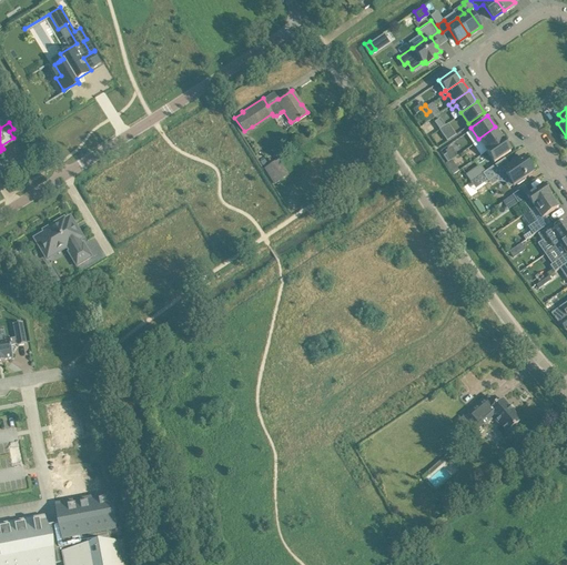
[(478,139),(485,149),(502,138),(495,127),(478,139)]
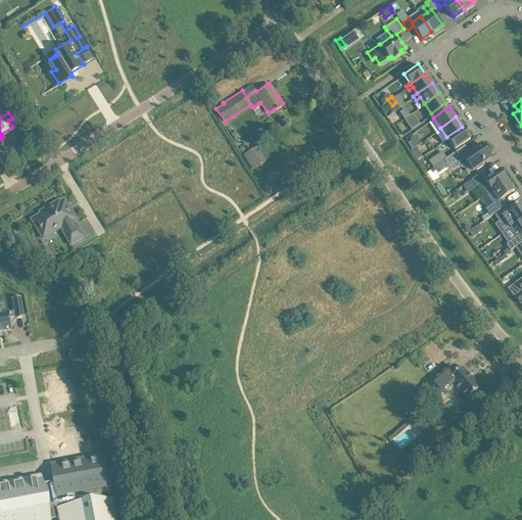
[(462,127),(446,137),(454,147),(469,137),(462,127)]
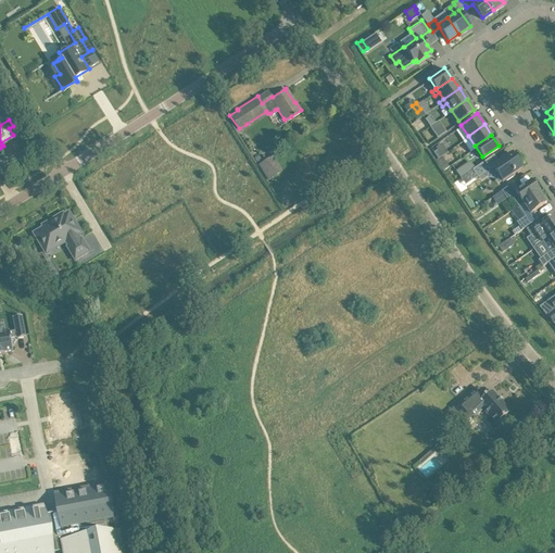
[(512,173),(521,166),(511,151),(497,160),(493,153),(471,167),(477,175),(486,170),(487,172),(494,173),(495,172),(501,179),(504,177),(505,178),(513,174),(512,173)]
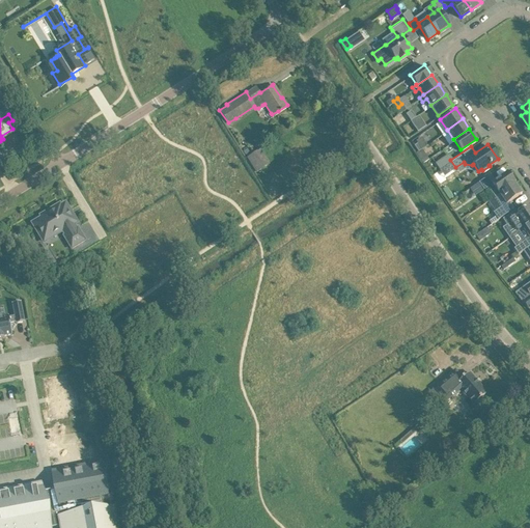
[(258,146),(246,155),(256,170),(269,162),(258,146)]
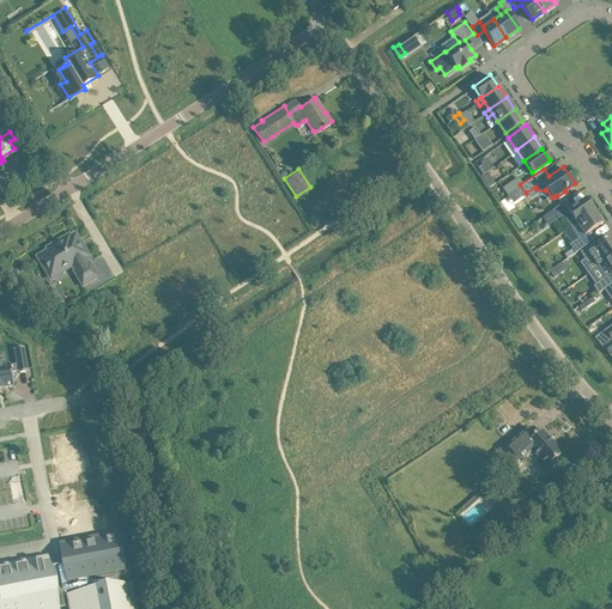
[(515,188),(510,181),(502,187),(507,194),(515,188)]
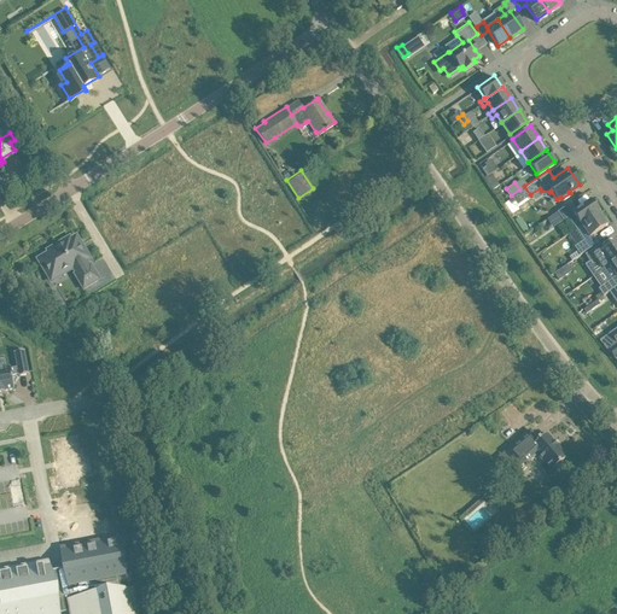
[(566,215),(575,227),(598,211),(589,199),(575,208),(570,200),(557,210),(563,218),(566,215)]
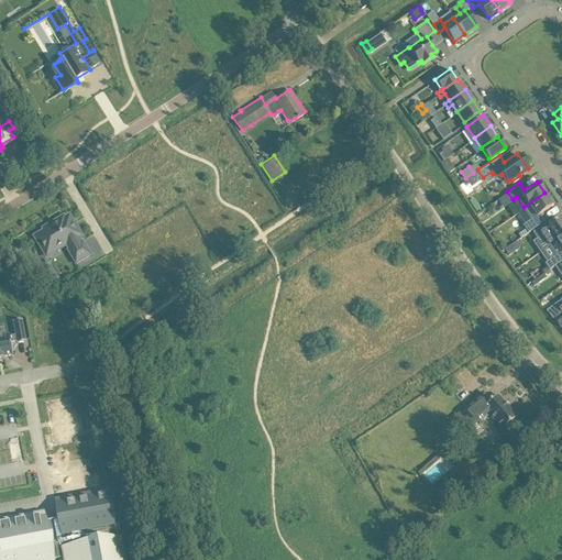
[(544,193),(524,207),(530,217),(522,222),(527,230),(544,219),(539,212),(552,204),(544,193)]
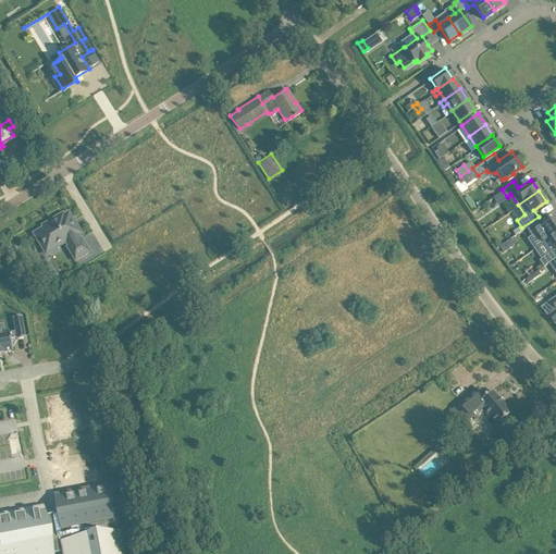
[(71,220),(73,219),(68,210),(63,213),(62,211),(41,223),(42,225),(33,232),(45,251),(64,239),(66,244),(65,245),(74,258),(88,249),(81,236),(79,236),(76,232),(79,231),(74,222),(73,223),(71,220)]
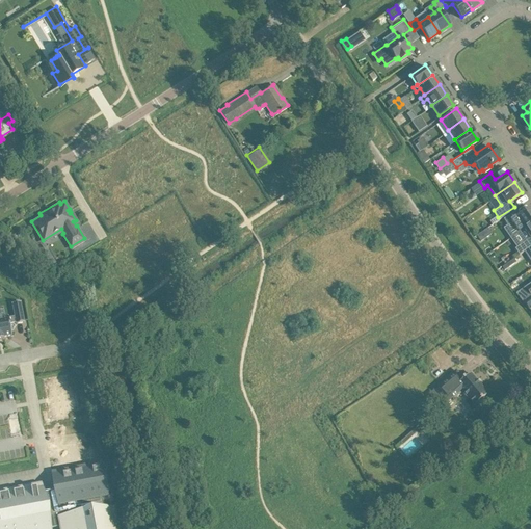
[(519,230),(523,227),(530,220),(530,206),(519,214),(514,209),(503,217),(508,226),(512,227),(515,225),(519,230)]
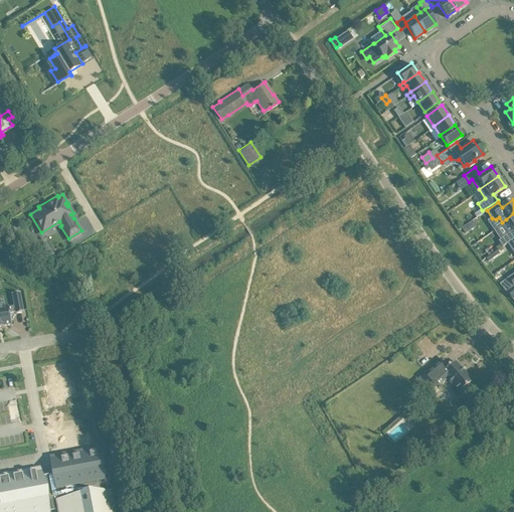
[(502,244),(507,241),(506,240),(513,235),(513,213),(506,219),(512,228),(498,238),(502,244)]
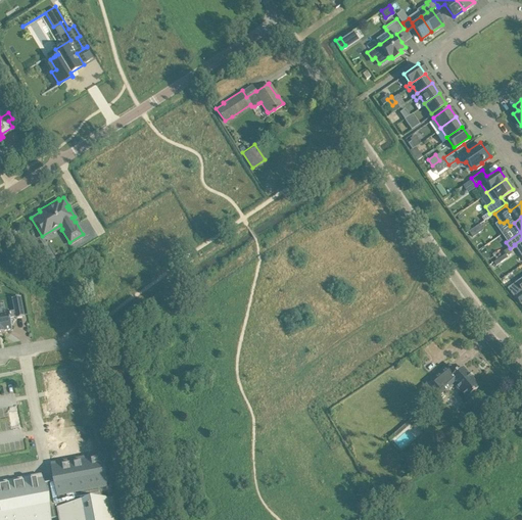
[(479,221),(473,225),(477,229),(482,226),(479,221)]
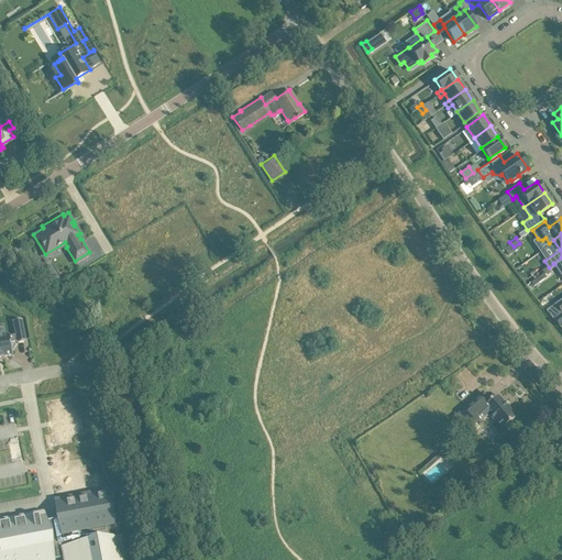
[(0,357),(3,357),(3,354),(12,352),(10,341),(17,340),(25,339),(21,317),(12,319),(14,332),(8,333),(3,333),(3,332),(0,332),(0,357)]
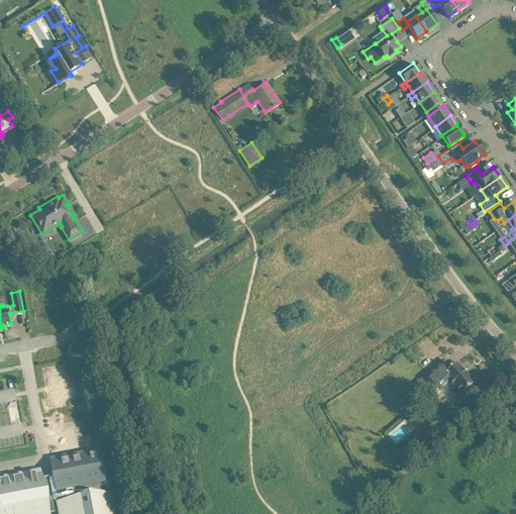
[(67,361),(41,365),(46,395),(39,396),(41,408),(69,404),(68,398),(78,396),(74,372),(69,372),(67,361)]
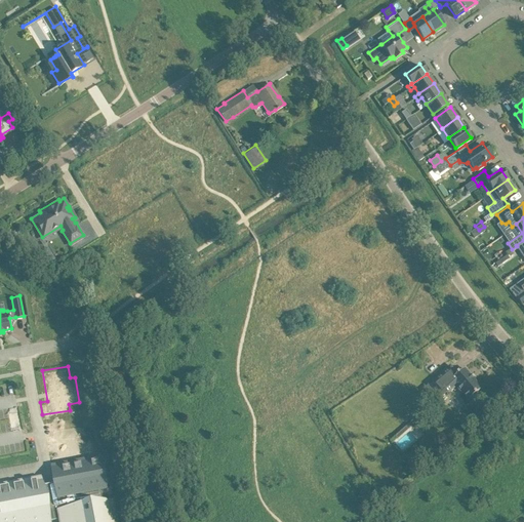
[(444,368),(427,382),(428,383),(439,396),(445,391),(446,393),(454,386),(459,392),(457,394),(462,400),(466,398),(466,399),(480,387),(462,366),(451,376),(444,368)]
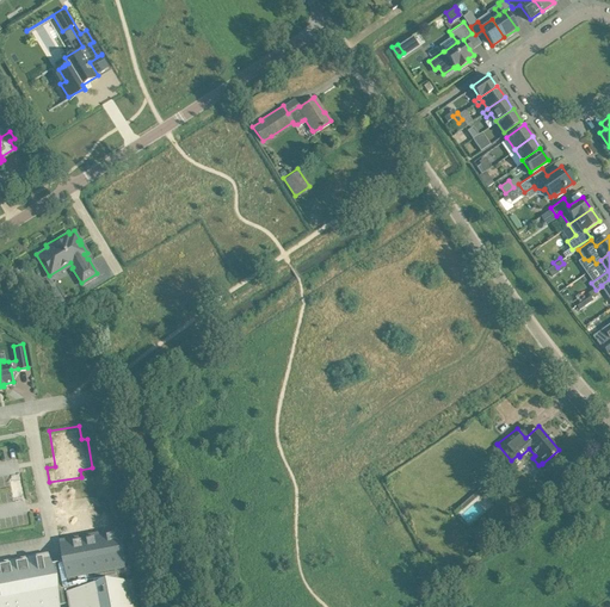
[(456,512),(467,522),(492,500),(481,488),(456,512)]
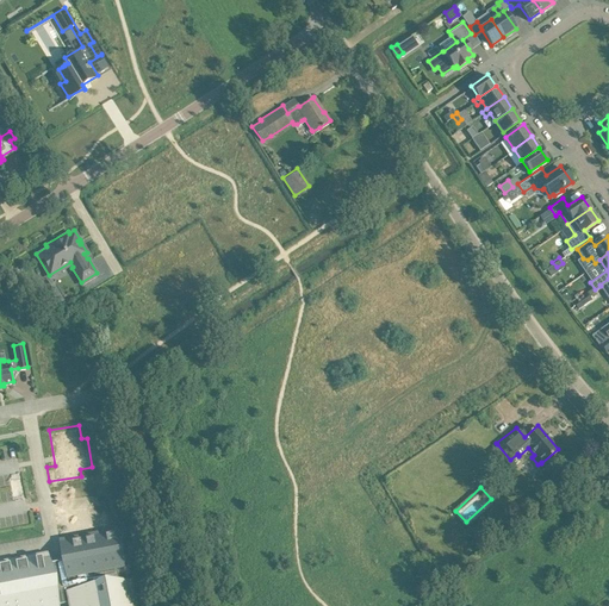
[(47,555),(0,563),(0,605),(47,605),(56,605),(56,603),(58,603),(67,601),(79,599),(80,605),(131,605),(126,580),(125,580),(118,581),(118,579),(116,566),(123,564),(116,529),(76,537),(78,538),(58,542),(62,560),(48,562),(47,555)]
